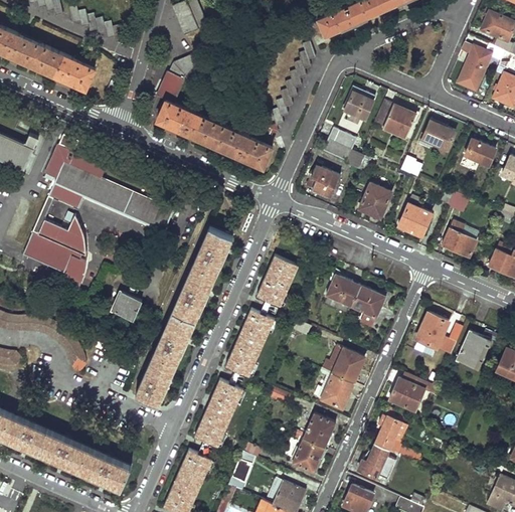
[(53,11),(54,17),(62,15),(58,0),(56,0),(51,1),(50,0),(19,0),(20,1),(26,0),(27,0),(29,6),(36,4),(37,9),(44,7),(46,13),(53,11)]
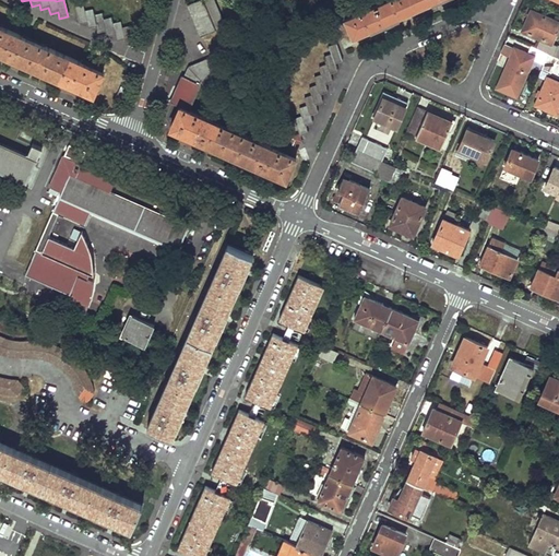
[(212,0),(202,0),(187,7),(200,39),(224,28),(212,0)]
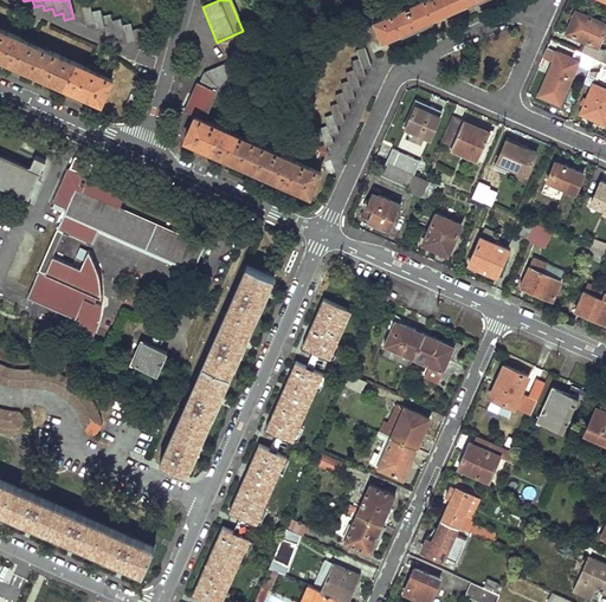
[(424,0),(373,24),(382,44),(403,36),(404,37),(432,24),(431,23),(470,5),(470,7),(485,0),(424,0)]
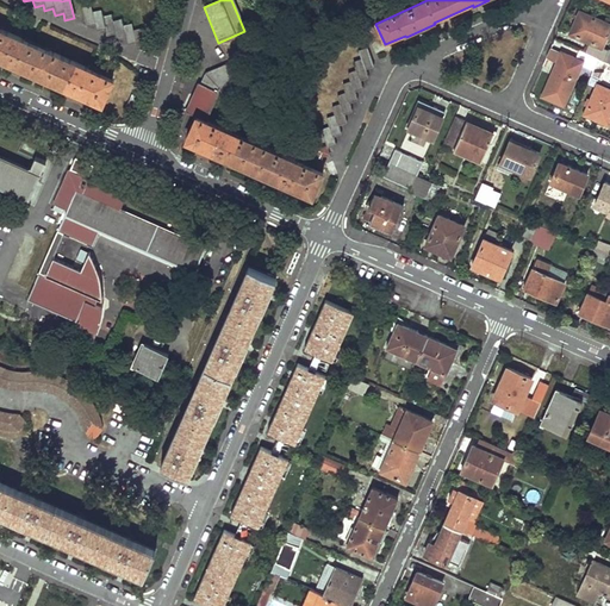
[(136,52),(145,50),(142,31),(132,33),(131,26),(122,29),(120,23),(112,24),(111,18),(101,20),(100,13),(92,16),(91,10),(81,11),(86,29),(94,27),(95,35),(105,32),(106,38),(116,36),(117,43),(124,41),(126,48),(135,45),(136,52)]
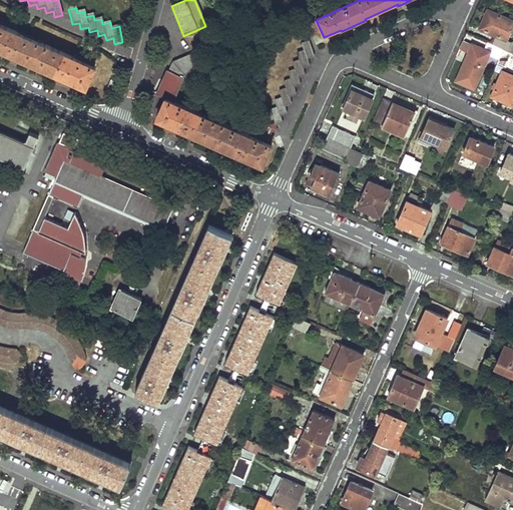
[(495,36),(491,44),(496,47),(502,49),(506,51),(511,42),(505,39),(512,22),(512,21),(487,9),(479,29),(495,36)]
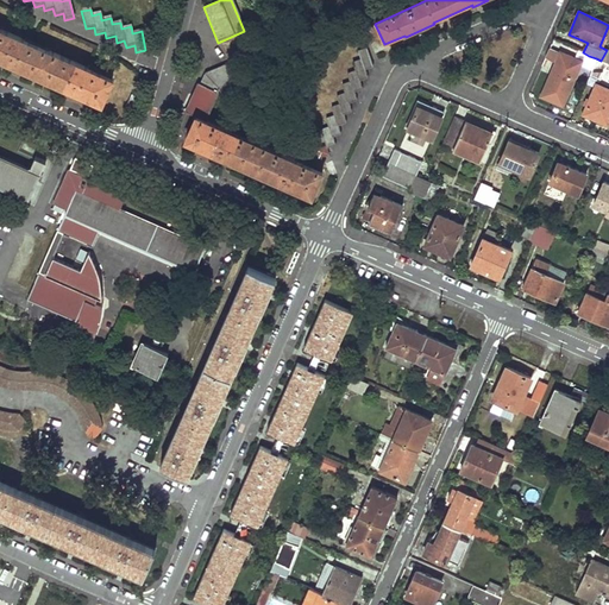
[(112,81),(0,31),(0,61),(101,106),(112,81)]
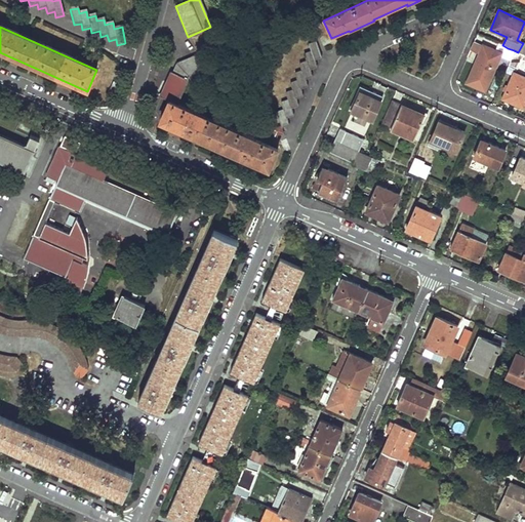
[(276,114),(281,129),(289,126),(286,119),(293,117),(291,109),(298,107),(296,99),(304,97),(300,90),(308,87),(306,80),(313,78),(310,71),(317,68),(315,61),(321,58),(316,43),(309,45),(312,52),(305,55),(307,63),(299,65),(303,72),(295,74),(297,81),(290,84),(293,91),(285,93),(288,102),(281,104),(283,112),(276,114)]
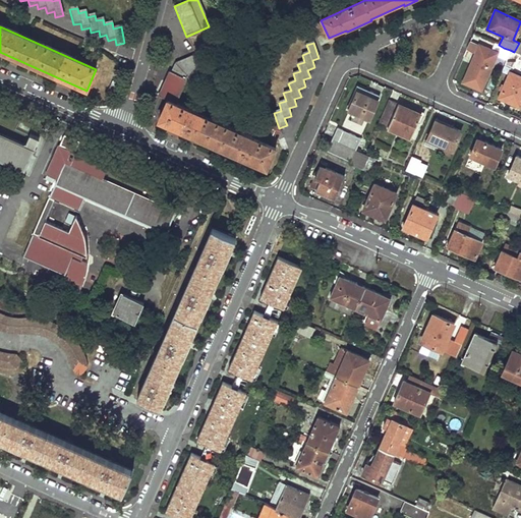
[(496,52),(477,44),(460,80),(478,90),(496,52)]
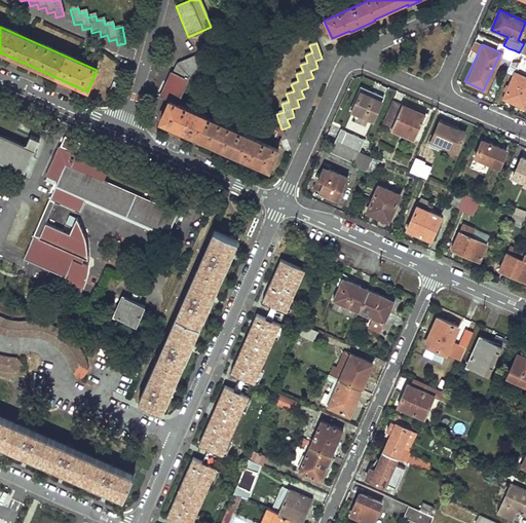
[(515,50),(509,48),(504,58),(510,61),(515,50)]
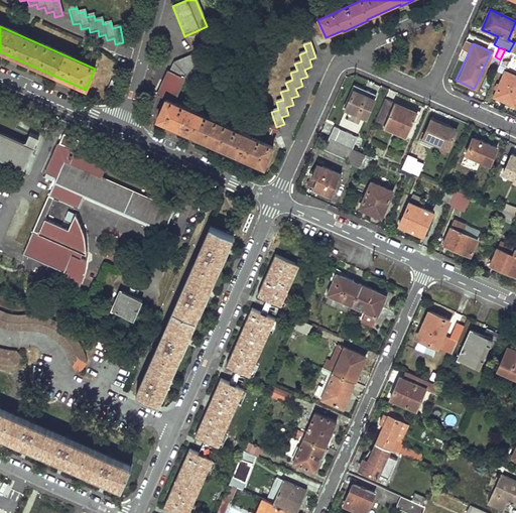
[(509,51),(505,49),(500,59),(499,63),(507,68),(513,53),(509,51)]
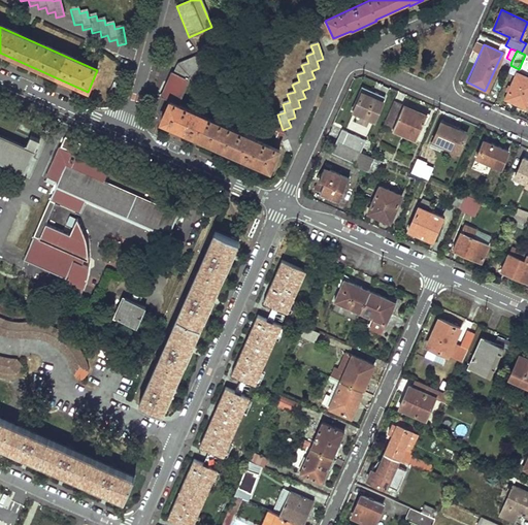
[(169,102),(178,106),(192,78),(207,71),(200,55),(176,64),(173,73),(171,73),(160,99),(169,102)]
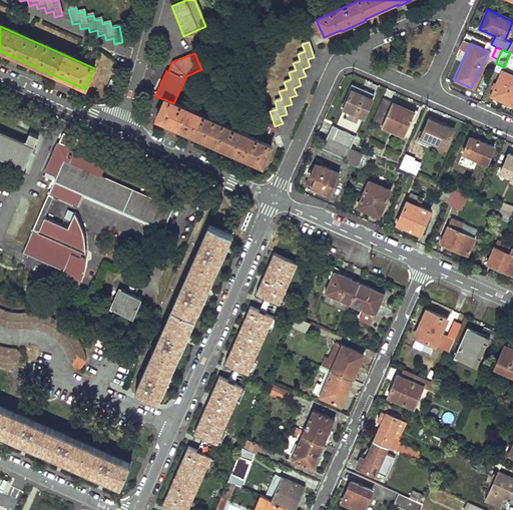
[(510,101),(512,102),(512,75),(501,70),(489,94),(509,104),(510,101)]
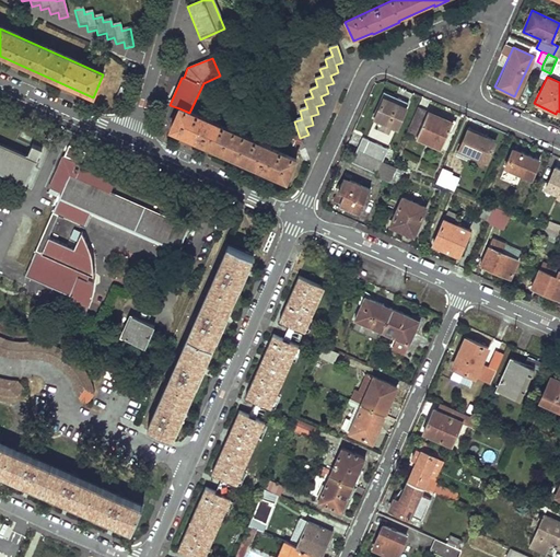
[(123,105),(128,92),(120,89),(115,102),(123,105)]
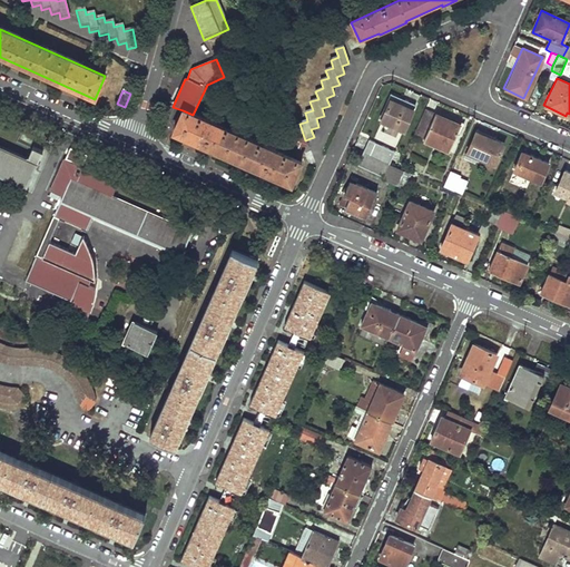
[(377,120),(404,132),(415,107),(389,95),(377,120)]
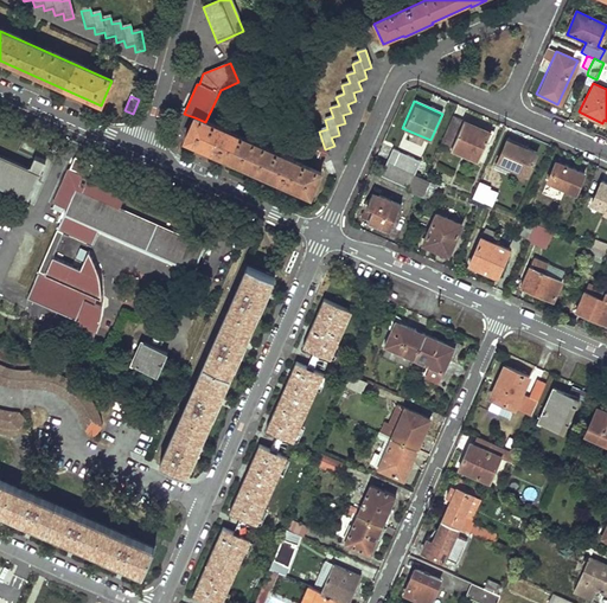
[(451,116),(440,143),(477,159),(489,132),(451,116)]
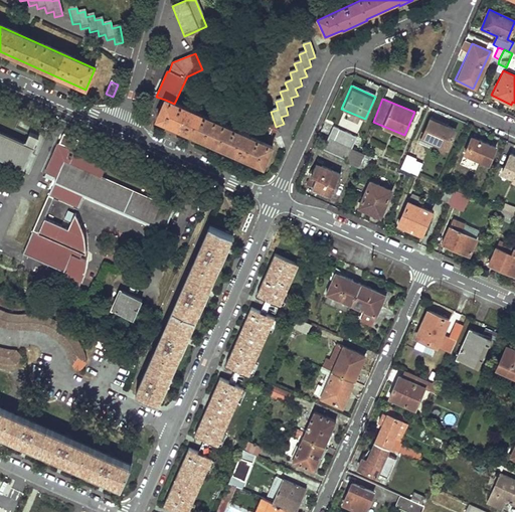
[(156,120),(264,168),(273,148),(174,104),(165,100),(156,120)]
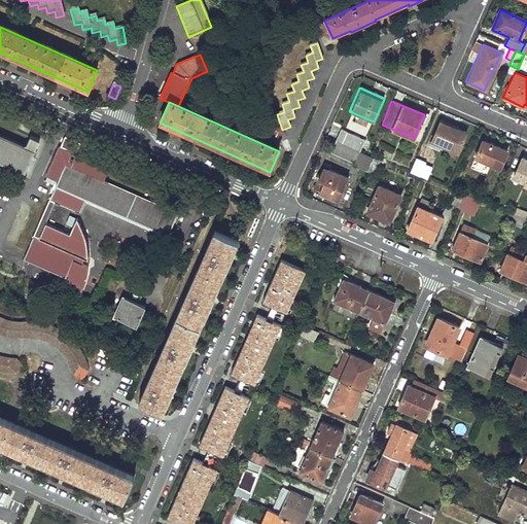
[(464,133),(438,120),(428,145),(436,148),(438,144),(456,151),(464,133)]
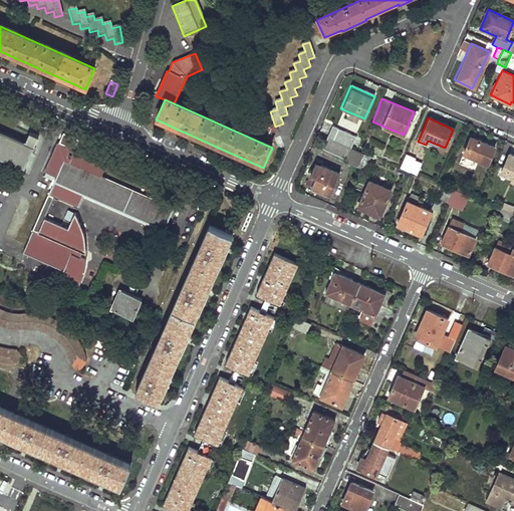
[(357,135),(335,124),(329,138),(351,148),(357,135)]
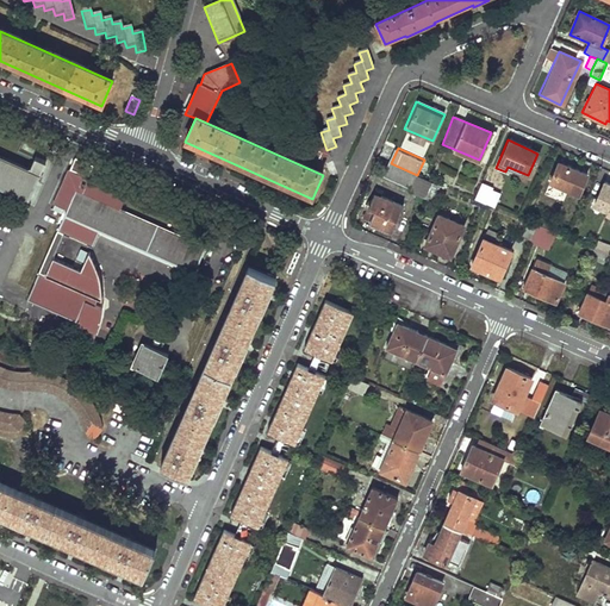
[(0,189),(29,202),(45,164),(35,160),(29,173),(0,160),(0,189)]
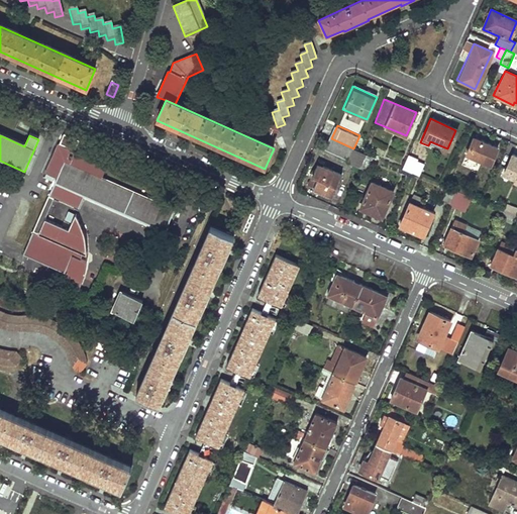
[(62,280),(80,288),(83,282),(85,274),(87,268),(87,262),(88,251),(87,244),(85,237),(83,231),(80,224),(75,217),(68,232),(43,222),(53,201),(77,211),(83,199),(164,234),(174,213),(101,181),(106,168),(74,153),(79,142),(64,135),(45,175),(57,180),(22,257),(64,274),(62,280)]
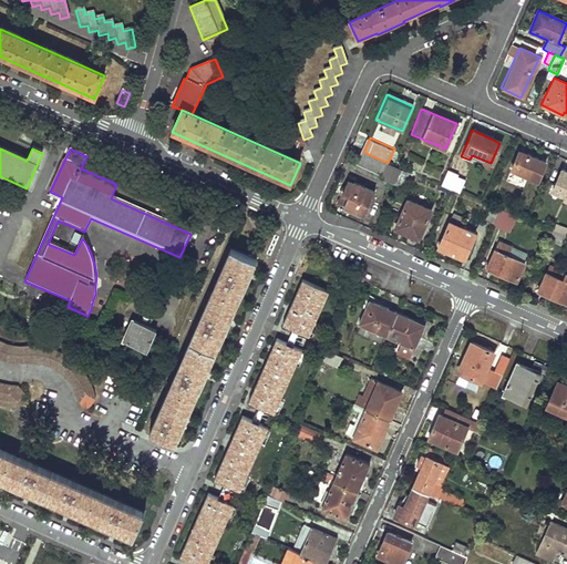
[(544,162),(518,150),(509,168),(536,180),(544,162)]
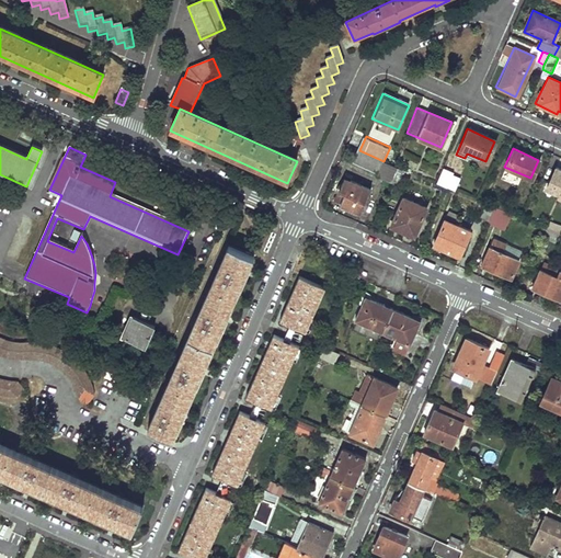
[(384,161),(359,150),(354,162),(379,173),(384,161)]
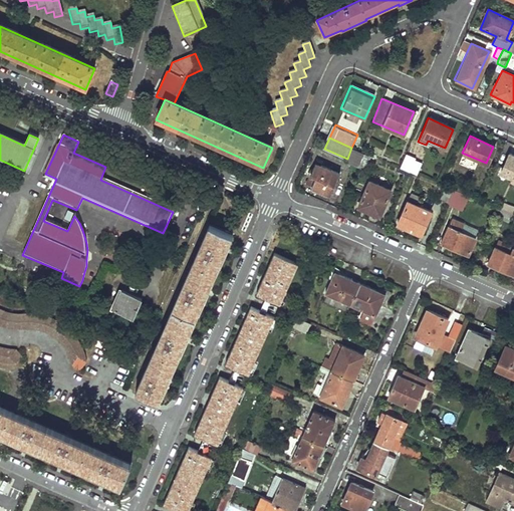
[(365,154),(351,148),(347,159),(345,162),(359,168),(365,154)]
